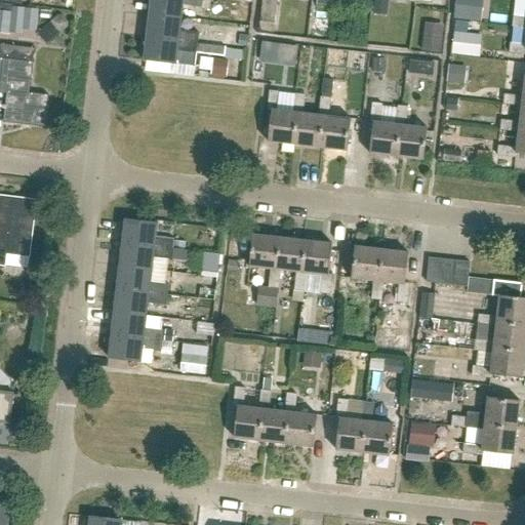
[(201,9),(202,0),(151,0),(150,15),(182,18),(184,7),(201,9)]
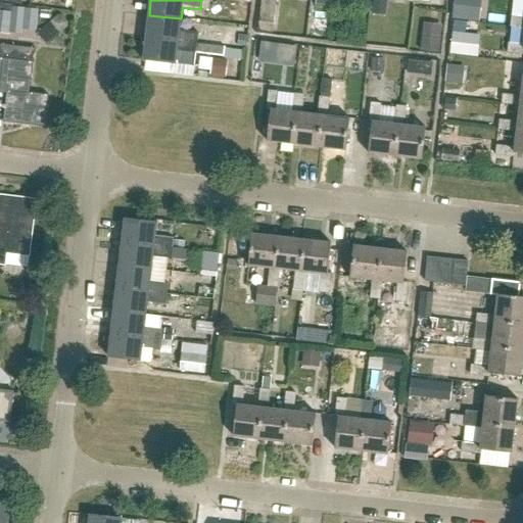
[(236,0),(234,13),(251,15),(253,0),(236,0)]
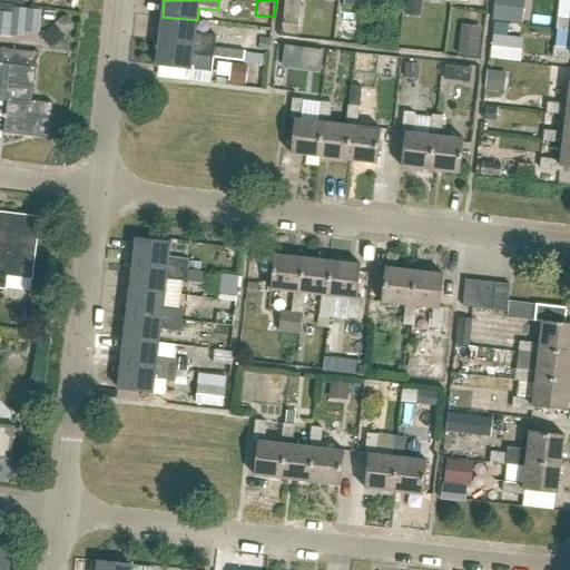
[(298,26),(301,0),(285,0),(283,23),(298,26)]
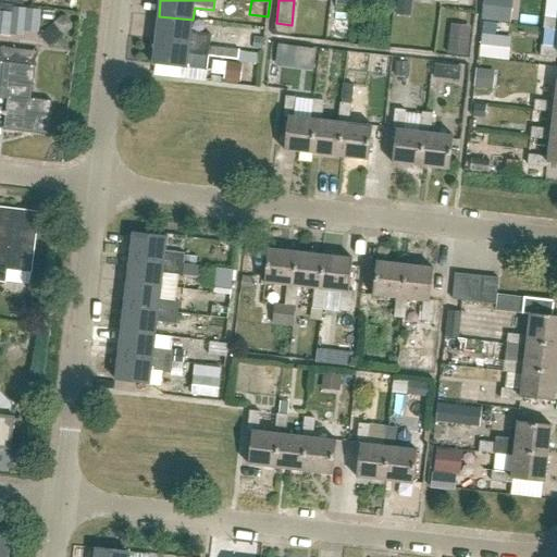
[(483,0),(481,19),(505,22),(508,0),(483,0)]
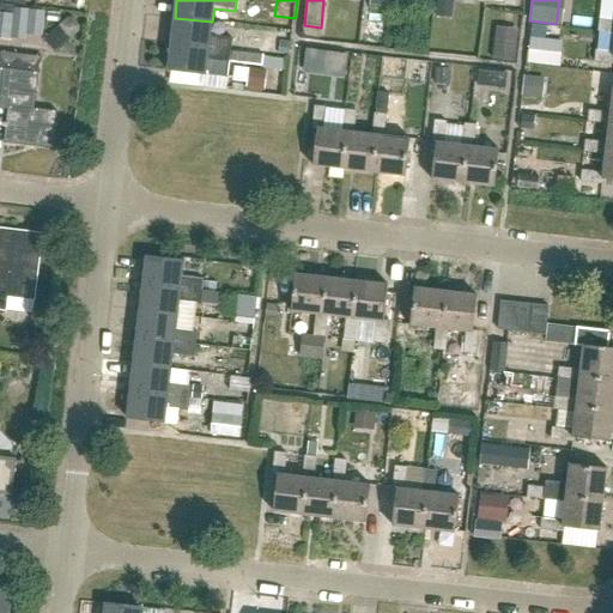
[(438,4),(437,17),(453,18),(454,5),(438,4)]
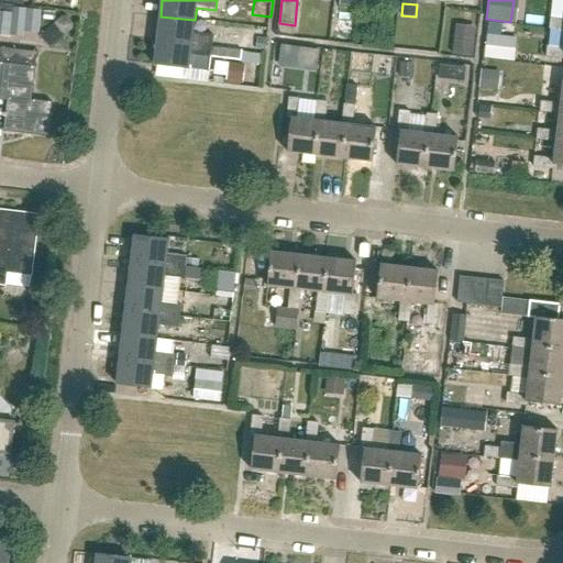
[(26,9),(24,31),(40,32),(42,10),(26,9)]
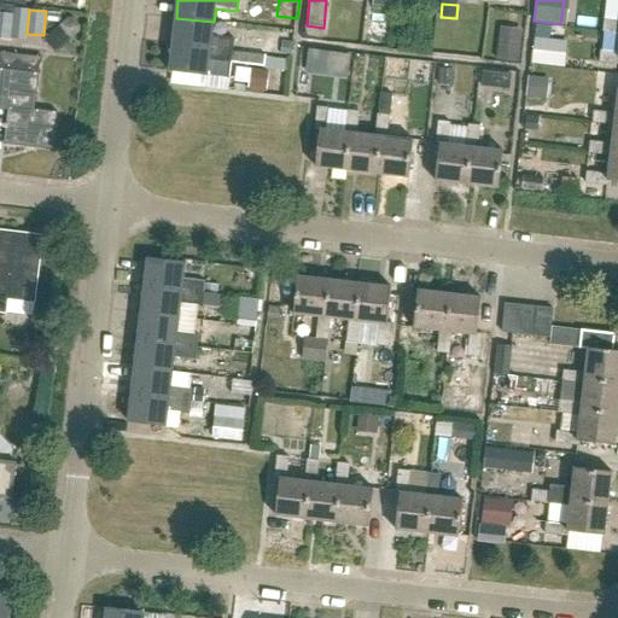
[(0,39),(11,41),(15,15),(0,12),(0,39)]
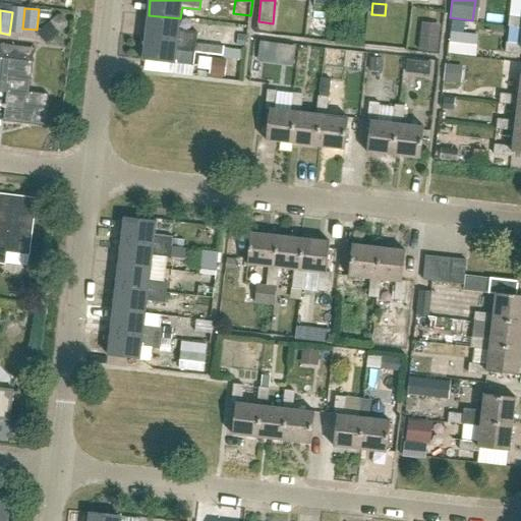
[(179,33),(180,18),(149,15),(146,38),(196,44),(197,35),(179,33)]
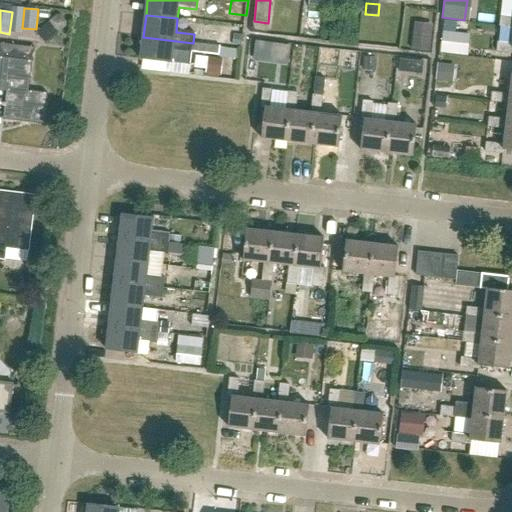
[(511,29),(511,19),(500,18),(499,28),(501,28),(511,29)]
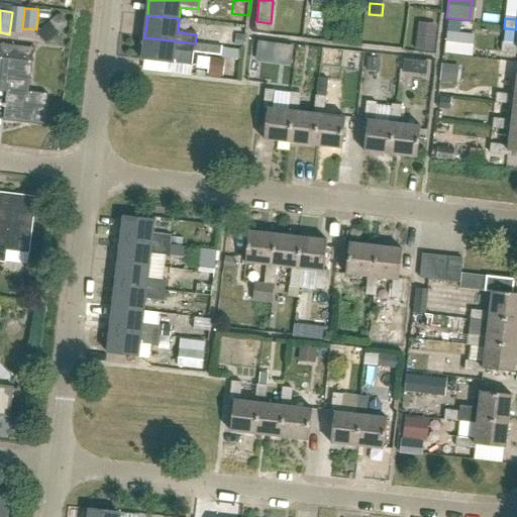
[(516,45),(516,29),(506,28),(504,44),(516,45)]
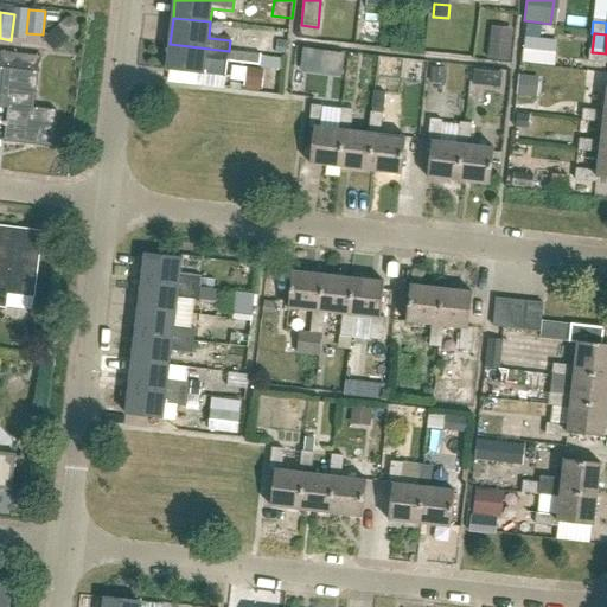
[(509,62),(511,40),(493,38),(491,59),(509,62)]
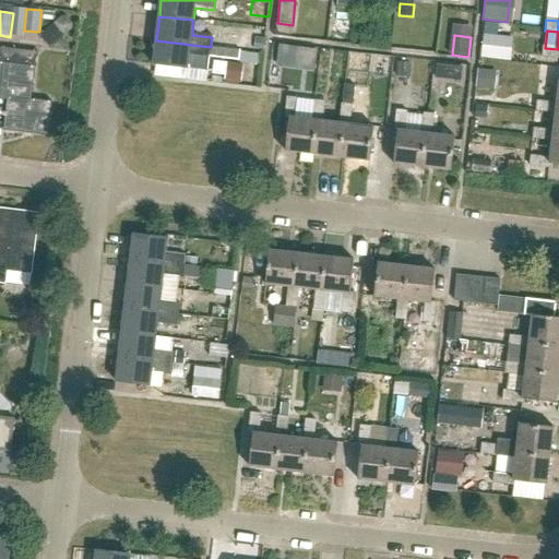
[(501,38),(483,36),(480,59),(499,61),(501,38)]
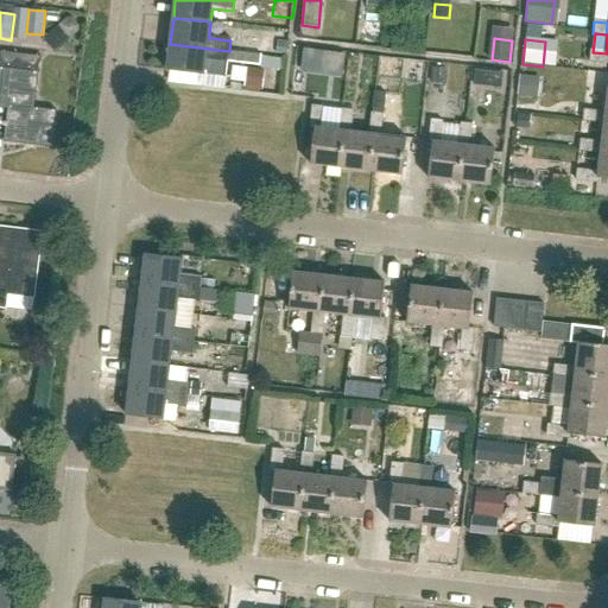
[(229,51),(170,44),(168,71),(204,76),(204,75),(225,77),(226,77),(227,63),(271,68),(272,56),(229,51)]
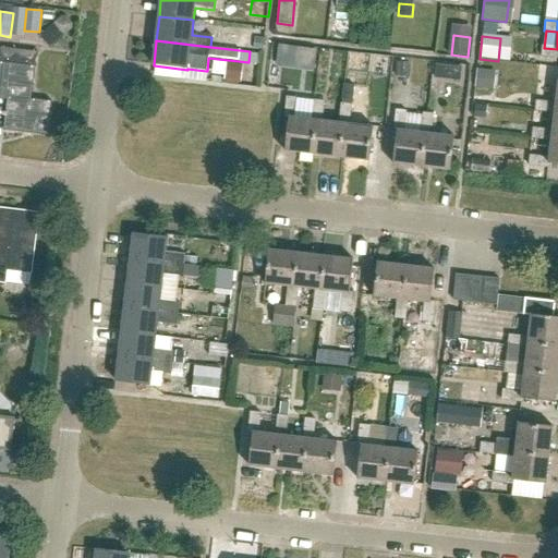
[(278,47),(276,64),(315,70),(317,51),(278,47)]
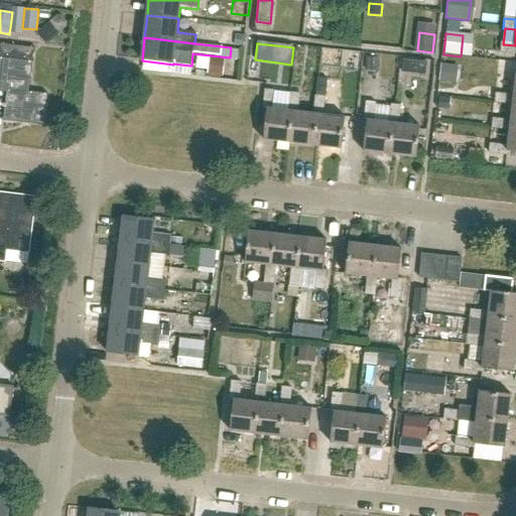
[(515,45),(503,44),(501,43),(500,53),(515,54),(515,45)]
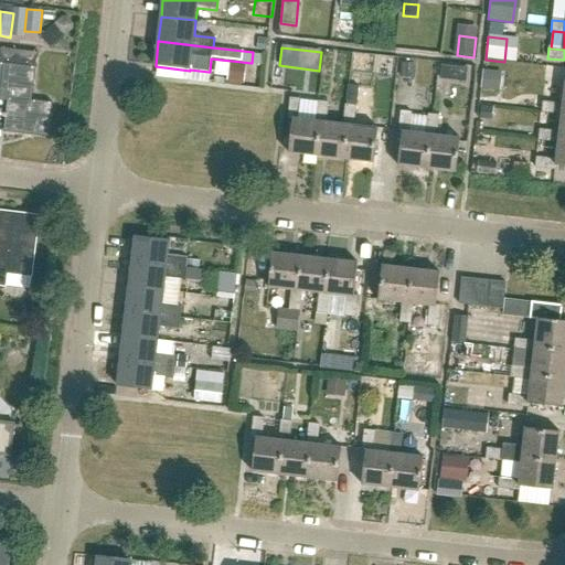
[(1,49),(0,59),(0,63),(36,68),(39,53),(1,49)]
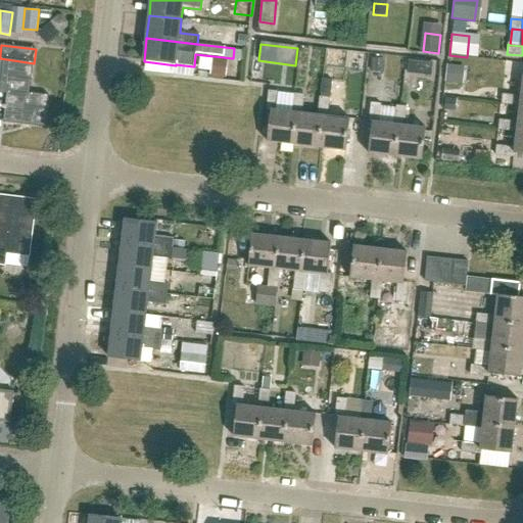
[(46,127),(49,96),(30,94),(34,63),(0,58),(0,93),(7,94),(4,122),(46,127)]
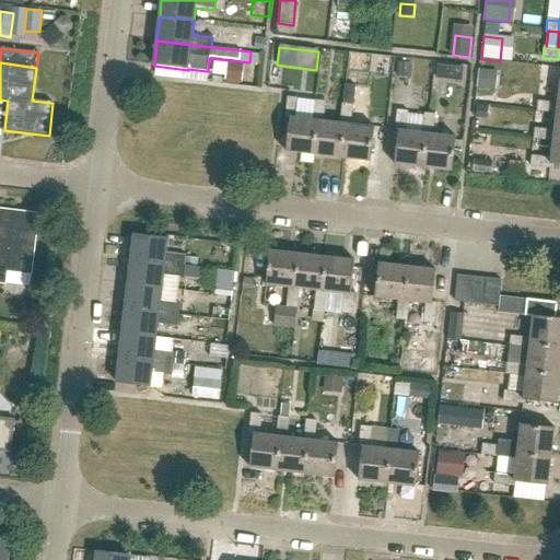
[(411,63),(397,62),(396,77),(410,78),(411,63)]
